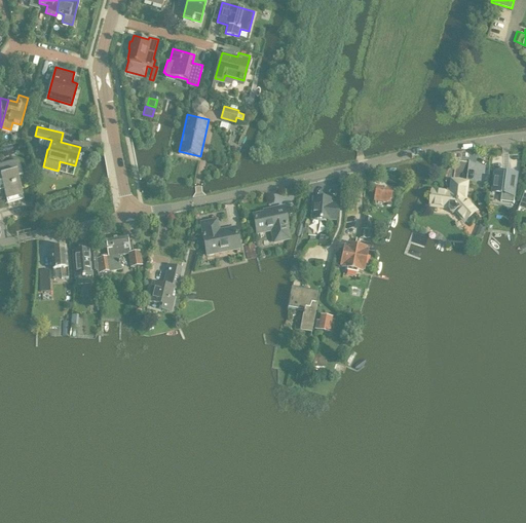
[(24,195),(19,176),(24,175),(20,159),(0,163),(0,181),(2,181),(7,199),(24,195)]
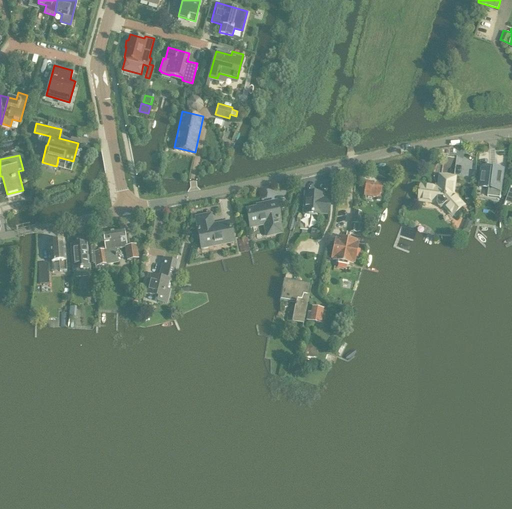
[(481,168),(478,187),(488,188),(487,195),(500,196),(501,191),(504,191),(505,180),(503,180),(505,167),(494,166),(493,171),(491,171),(492,169),(481,168)]
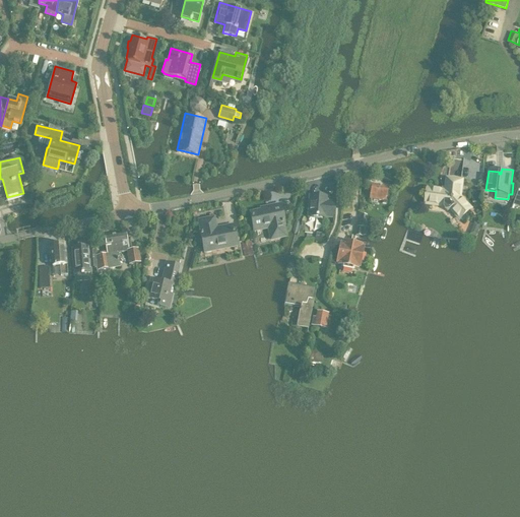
[(459,196),(461,180),(448,178),(446,190),(428,188),(428,192),(427,192),(427,195),(427,201),(445,204),(444,206),(445,208),(446,208),(447,209),(448,209),(450,209),(452,207),(460,217),(470,208),(459,196)]
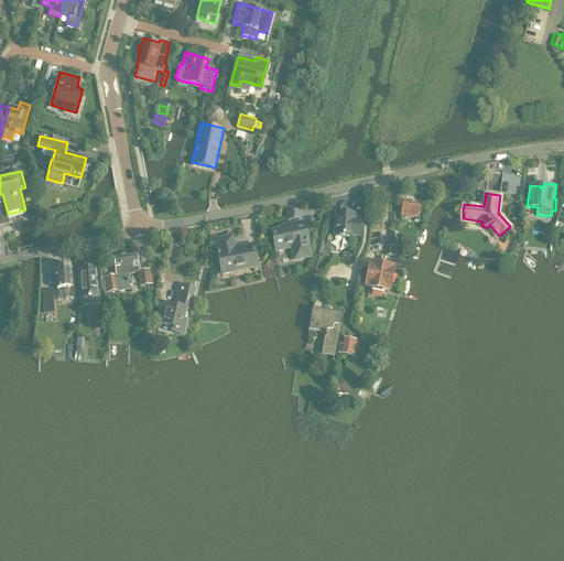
[(419,219),(421,201),(403,198),(400,214),(415,216),(414,218),(419,219)]
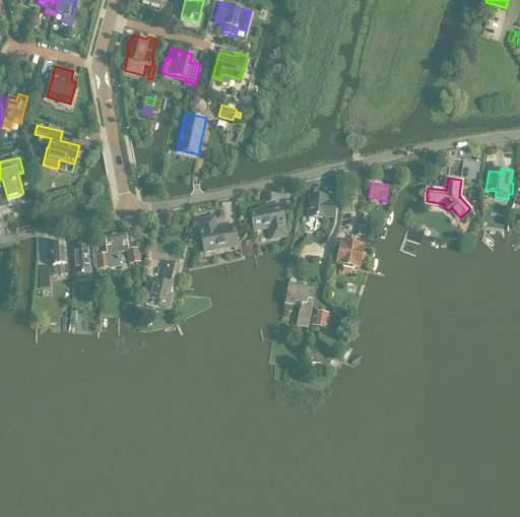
[(332,215),(332,203),(323,202),(323,196),(310,195),(308,215),(322,216),(322,214),(332,215)]
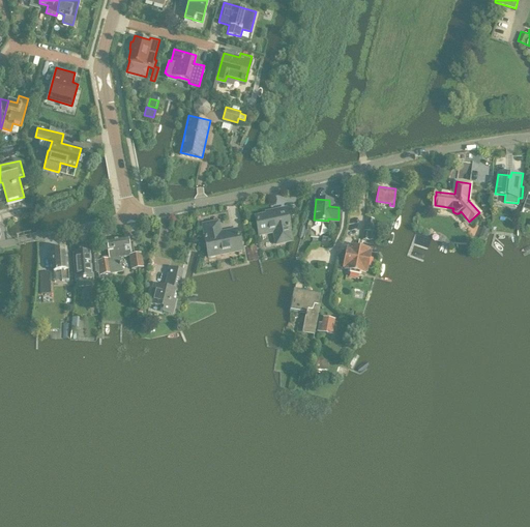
[(291,239),(289,228),(290,228),(286,209),(256,215),(260,235),(274,232),(276,242),(291,239)]
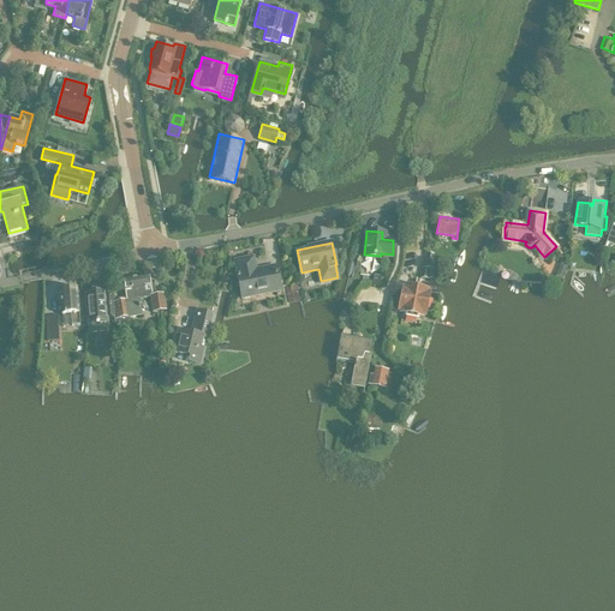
[(433,268),(435,253),(427,252),(425,267),(425,268),(433,268)]
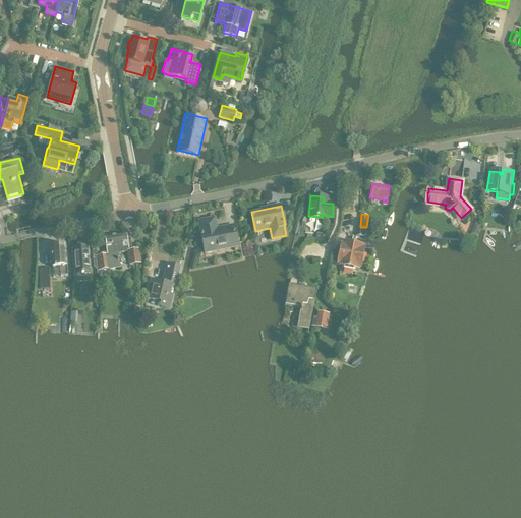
[(217,230),(214,217),(199,220),(201,230),(200,231),(206,252),(212,251),(211,248),(237,242),(233,227),(217,230)]
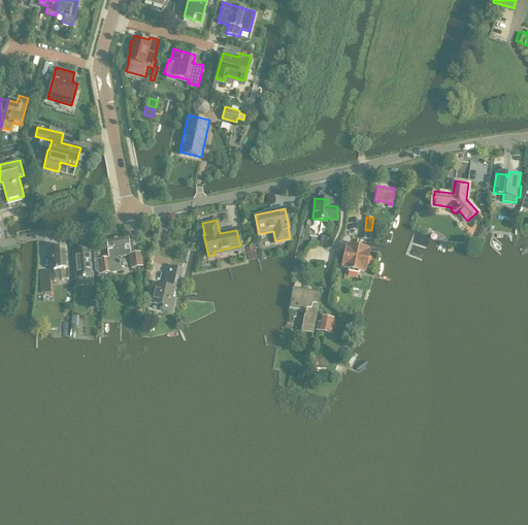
[(371,230),(365,230),(365,229),(362,229),(361,237),(374,239),(374,231),(375,230),(371,230)]
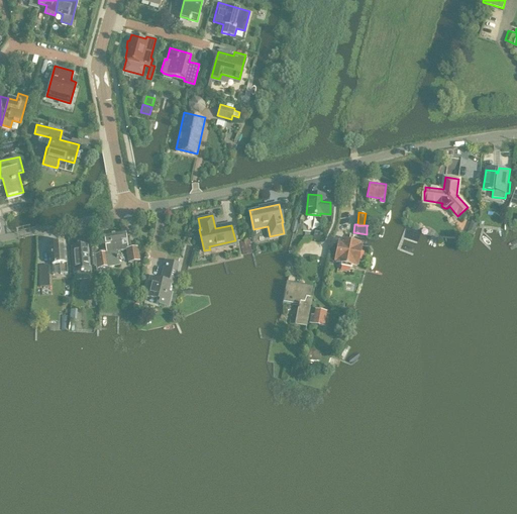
[(95,253),(96,268),(97,272),(102,271),(101,267),(118,264),(116,250),(126,248),(128,262),(139,260),(137,246),(130,247),(128,236),(125,236),(124,231),(114,233),(104,235),(106,251),(95,253)]
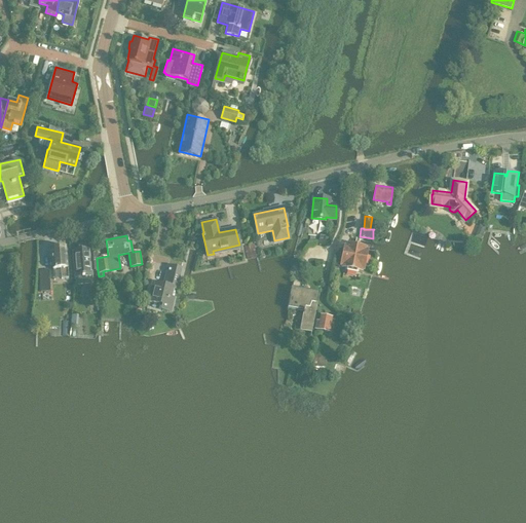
[(364,269),(368,248),(345,244),(341,265),(347,267),(346,272),(357,274),(358,268),(364,269)]
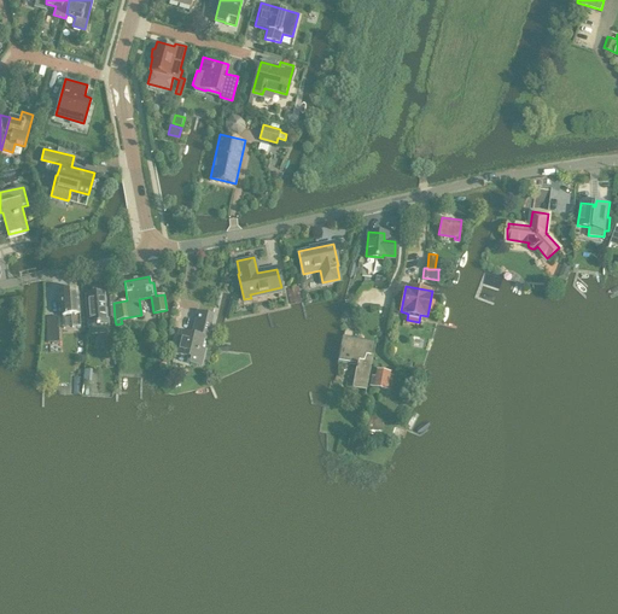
[(103,294),(103,292),(86,293),(88,323),(97,323),(99,323),(109,322),(108,316),(115,316),(114,303),(114,293),(103,294)]
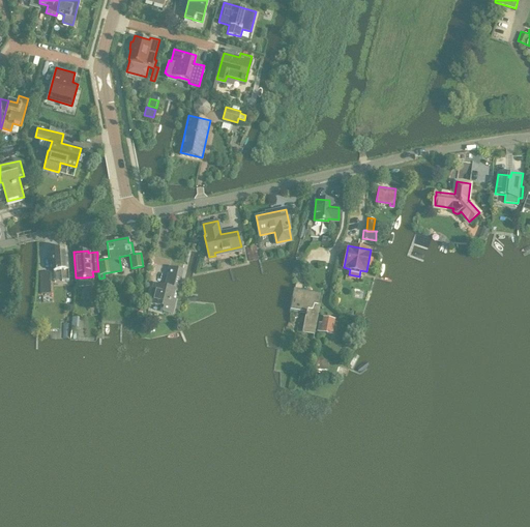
[(65,252),(51,253),(54,280),(60,279),(61,287),(71,286),(70,272),(67,272),(65,252)]
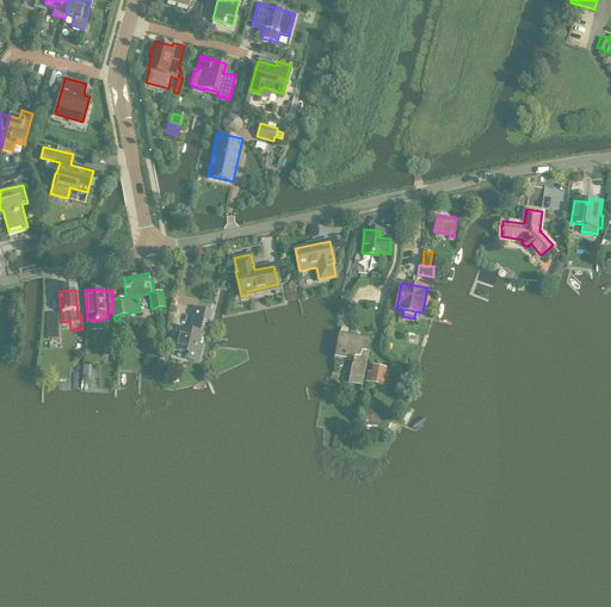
[(193,316),(190,330),(178,327),(173,348),(190,353),(189,359),(199,361),(203,346),(198,345),(201,334),(203,334),(207,320),(209,320),(210,311),(208,311),(208,310),(196,308),(193,316)]
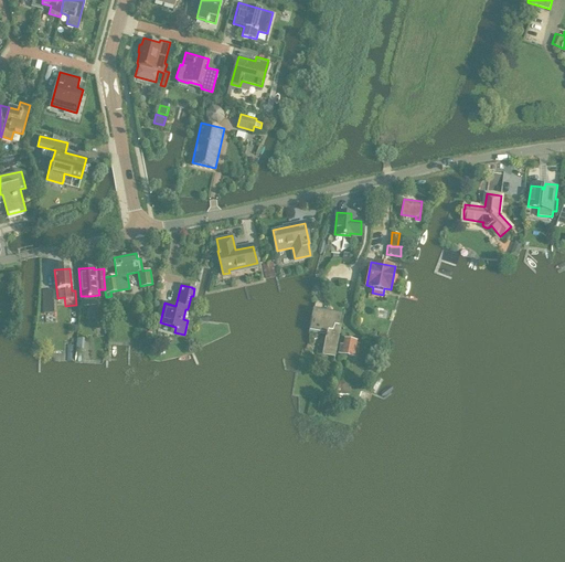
[(53,288),(42,289),(43,308),(54,307),(53,288)]
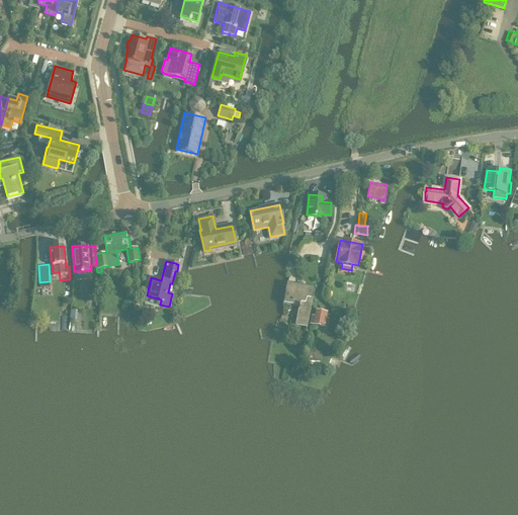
[(288,282),(284,303),(299,306),(297,318),(309,320),(315,287),(288,282)]
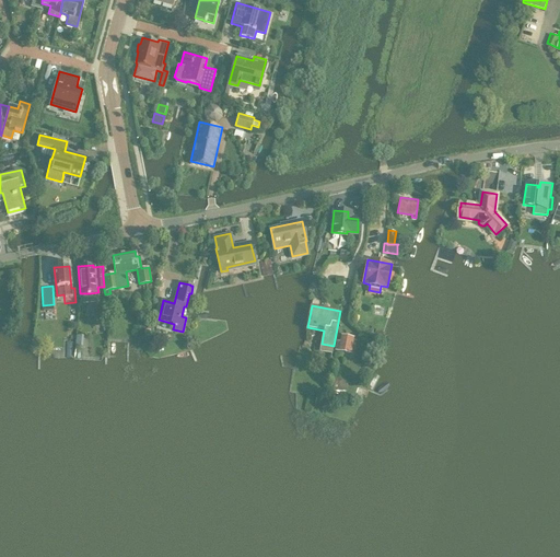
[(339,363),(338,367),(349,369),(350,366),(360,368),(362,359),(351,357),(353,349),(342,347),(340,354),(336,354),(335,362),(339,363)]
